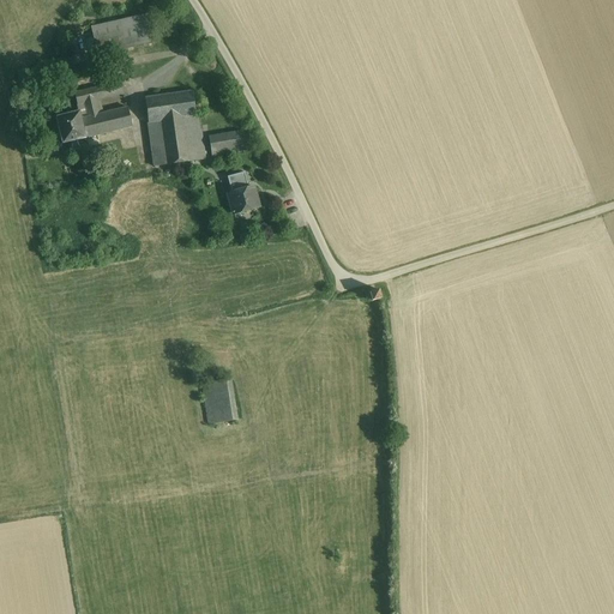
[(148,14),(91,28),(97,56),(155,42),(148,14)]
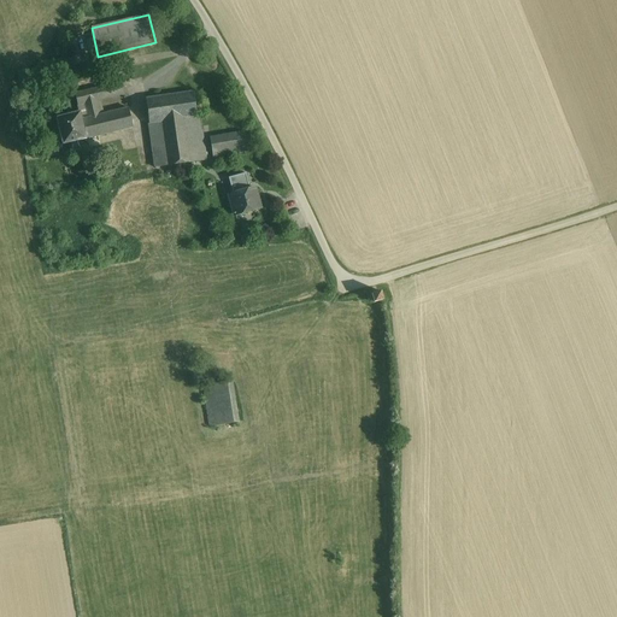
[(119,86),(76,97),(80,110),(94,106),(123,99),(119,86)]
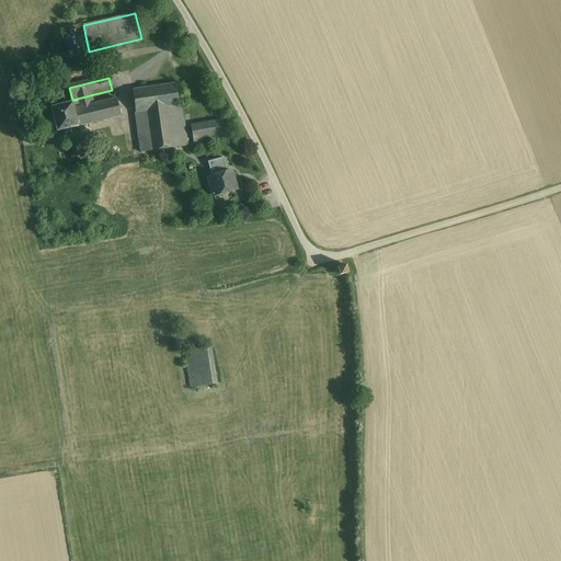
[(173,84),(130,93),(135,115),(146,113),(167,109),(176,106),(173,84)]
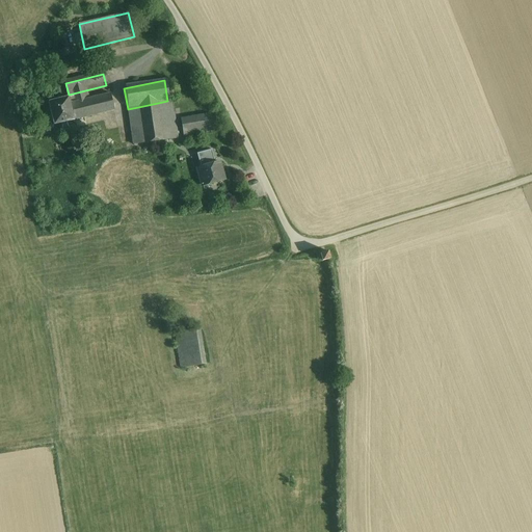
[(81,91),(74,94),(76,103),(84,101),(81,91)]
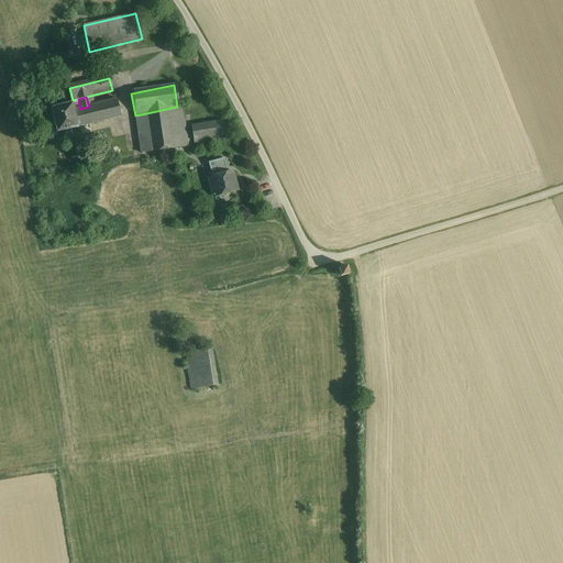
[(80,109),(75,110),(79,128),(121,118),(118,100),(89,107),(80,109)]
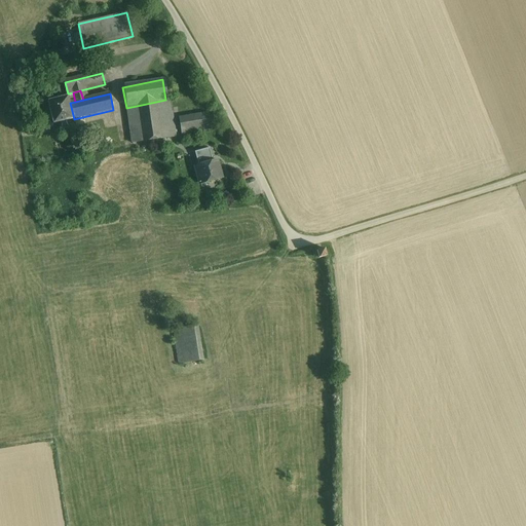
[(69,98),(49,102),(54,124),(74,119),(70,103),(69,98)]
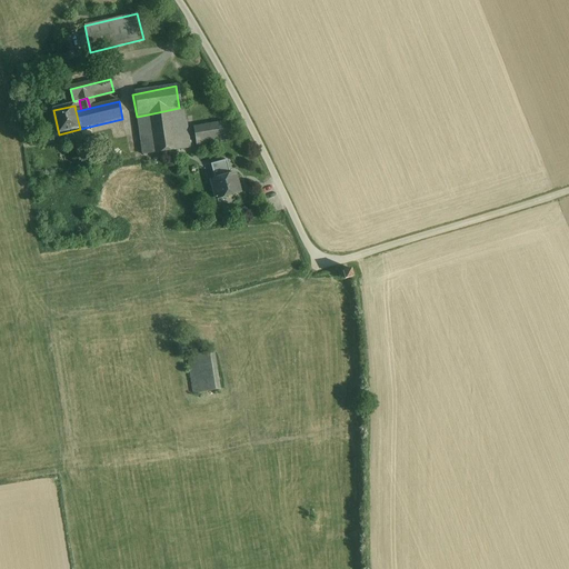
[(179,108),(169,110),(176,149),(189,147),(185,121),(181,121),(179,108)]
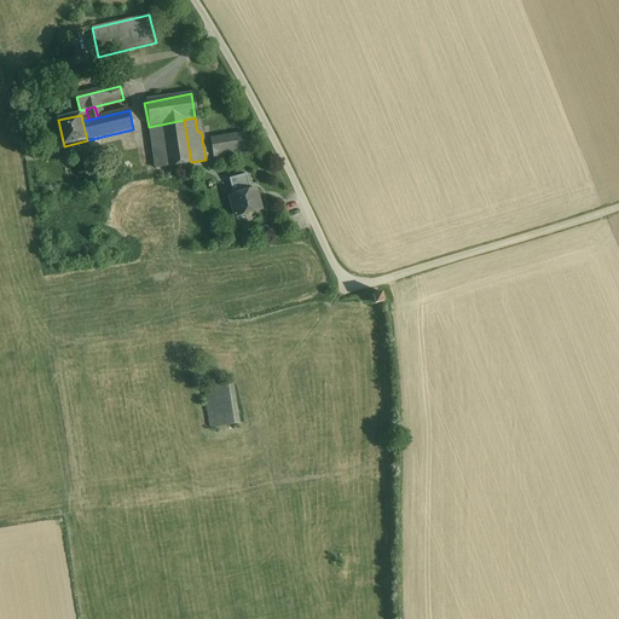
[(184,120),(161,125),(168,166),(191,162),(184,120)]
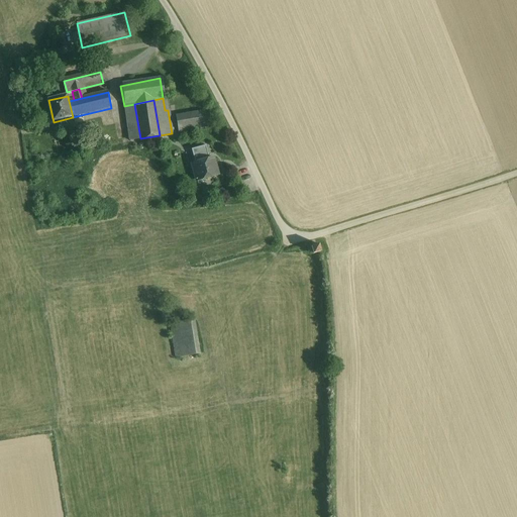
[(134,104),(124,106),(129,140),(140,138),(134,104)]
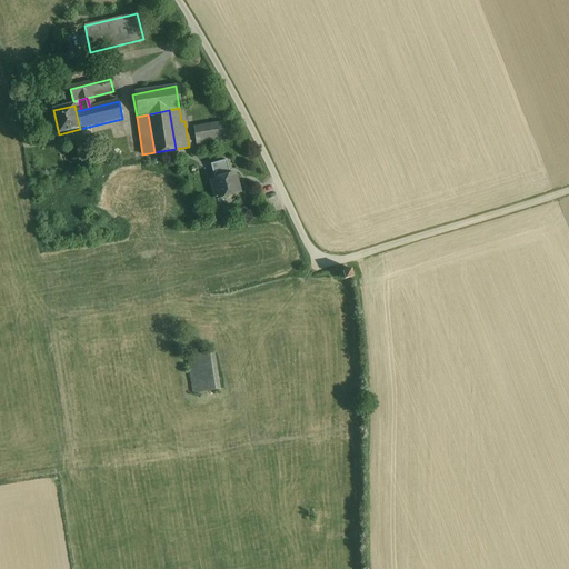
[(225,122),(192,127),(195,146),(227,141),(225,122)]
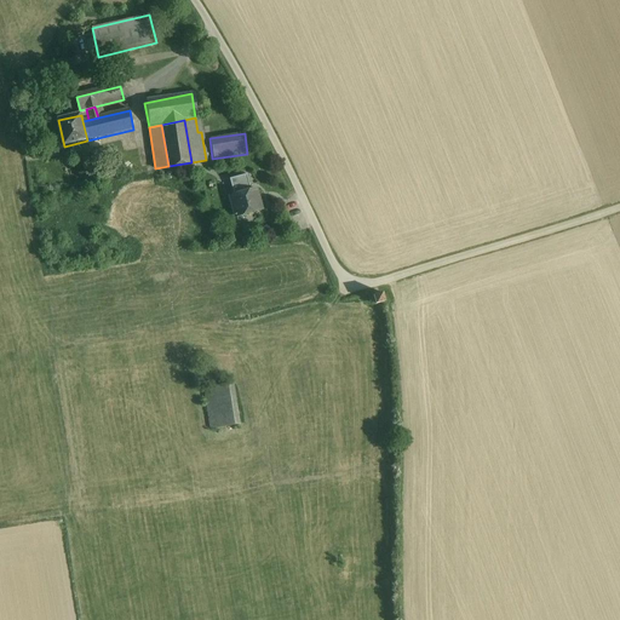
[(256,189),(230,196),(236,216),(262,210),(256,189)]
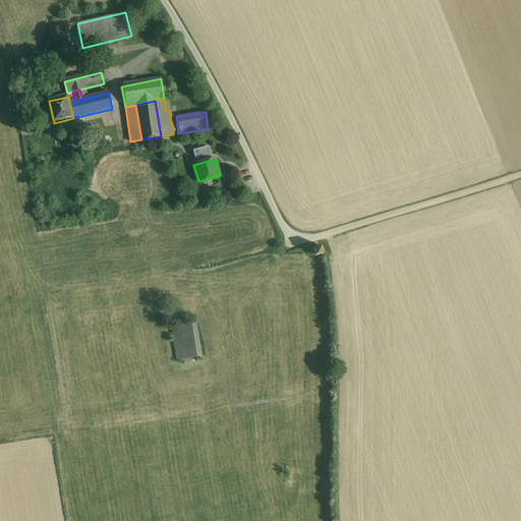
[(322,245),(313,247),(315,255),(324,253),(322,245)]
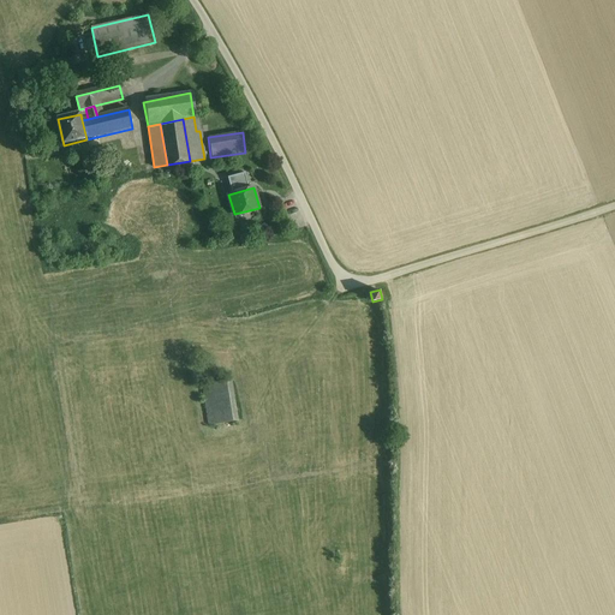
[(231,380),(202,384),(209,425),(238,421),(231,380)]
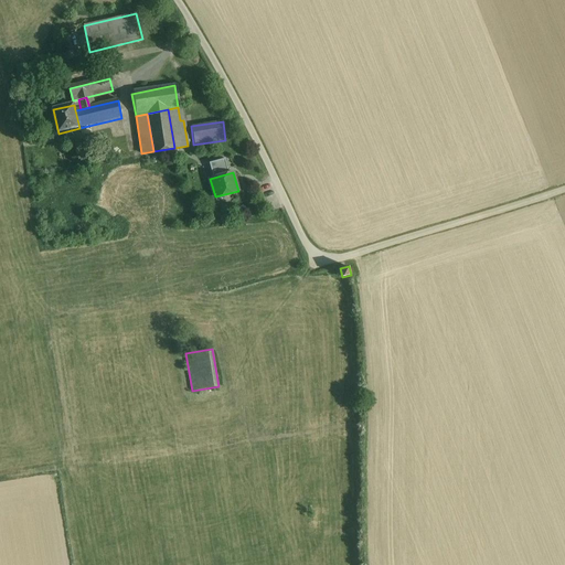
All buildings are outlined.
